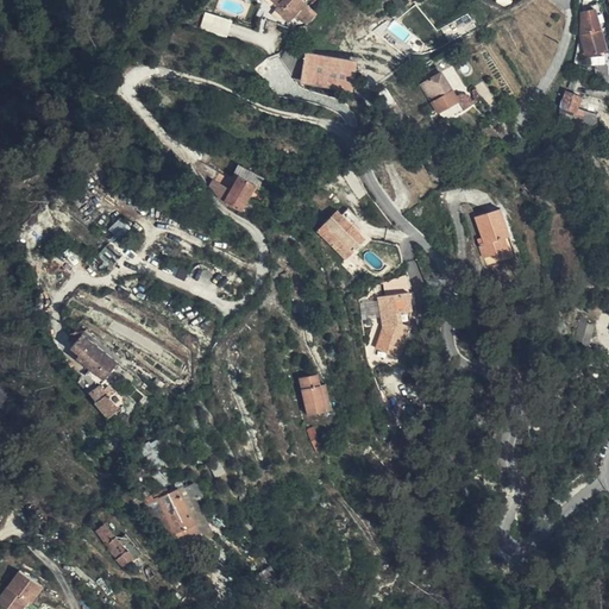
[(296,16),(308,7),(300,0),(271,0),(277,5),(281,2),(289,11),(283,17),(289,22),(296,14),(296,16)]
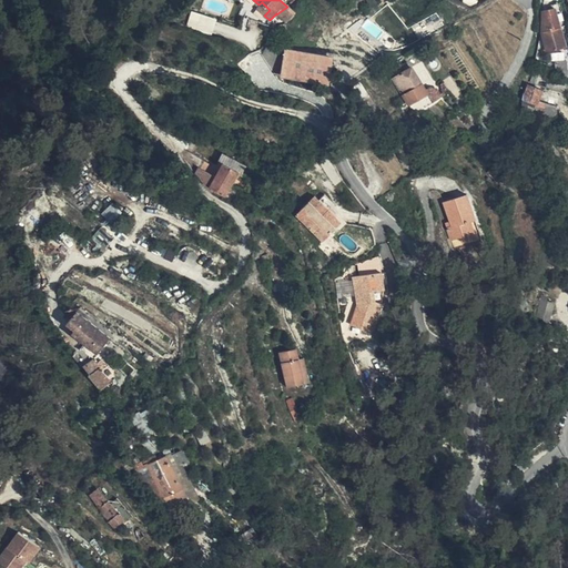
[(479,0),(465,0),(465,1),(470,10),(475,7),(482,1),(479,0)]
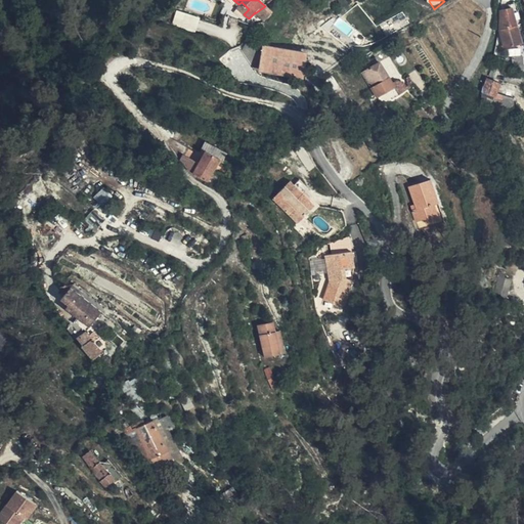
[(242,2),(238,4),(236,7),(244,14),(249,9),(242,2)]
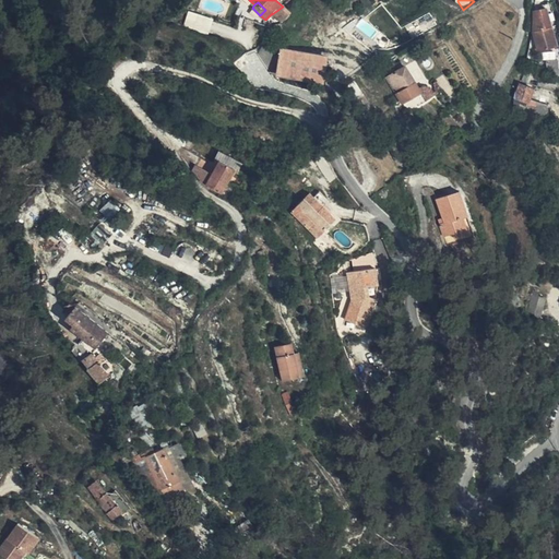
[(289,13),(283,7),(272,14),(282,22),(289,13)]
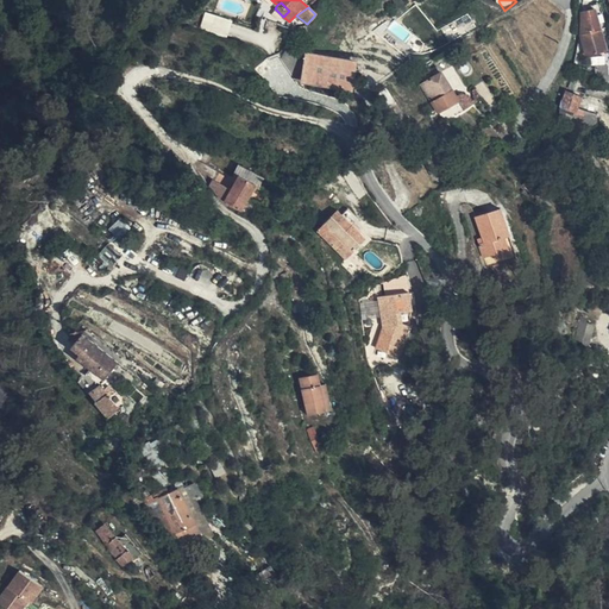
[(201,26),(228,36),(234,18),(207,10),(201,26)]
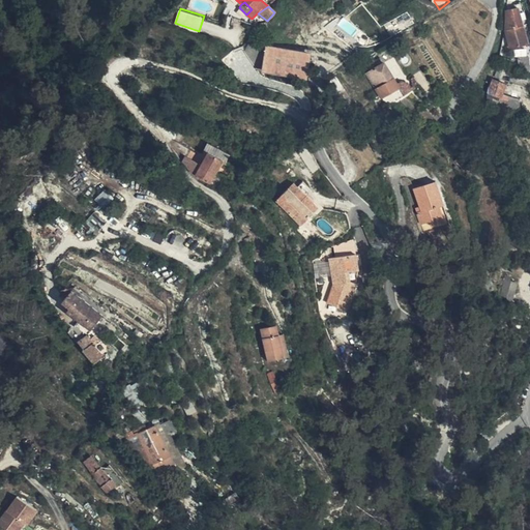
[(518,10),(523,27),(529,25),(525,9),(518,10)]
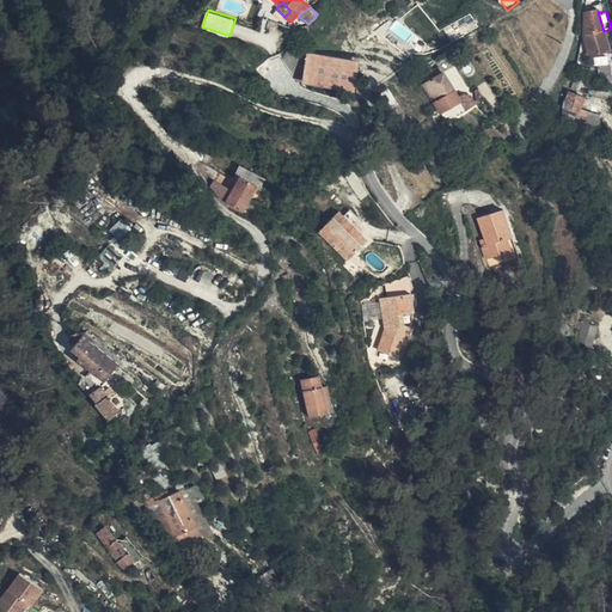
[(609,49),(604,31),(598,12),(585,13),(583,37),(589,55),(609,49)]
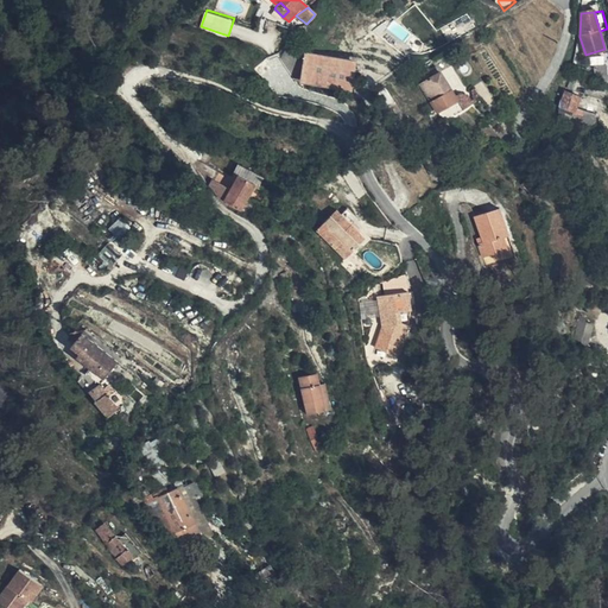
[(320,82),(348,86),(350,68),(359,69),(360,59),(310,52),(306,80),(320,82)]
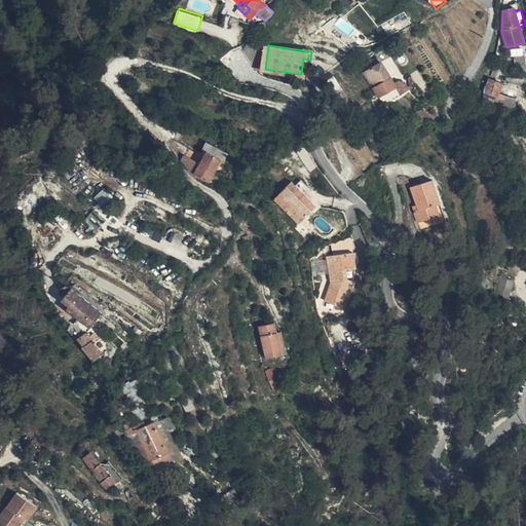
[(524,55),(508,59),(509,67),(525,71),(524,55)]
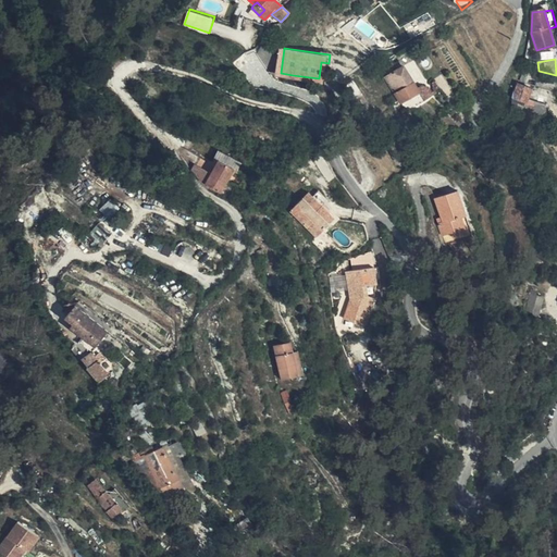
[(321,62),(319,78),(326,79),(329,63),(321,62)]
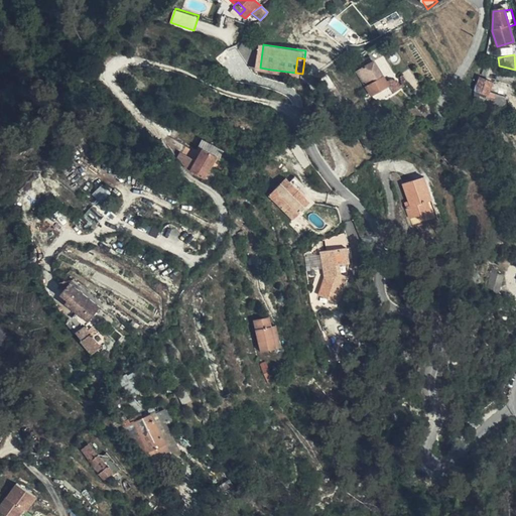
[(393,93),(385,82),(373,61),(356,71),(359,75),(365,85),(371,96),(381,90),(386,97),(393,93)]
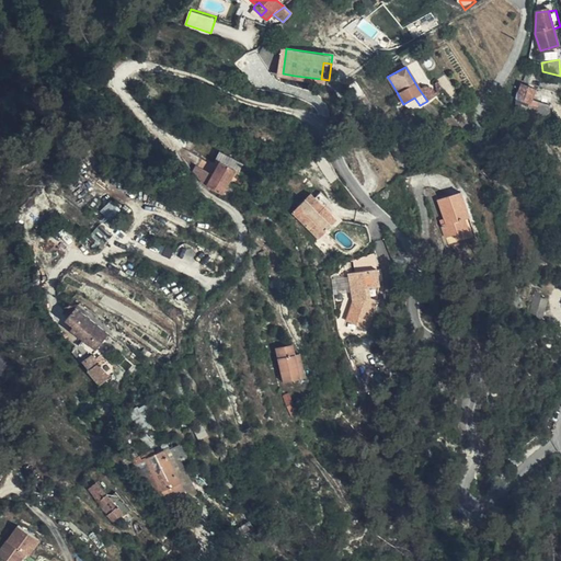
[(539,72),(528,70),(524,80),(528,82),(530,79),(538,80),(539,72)]
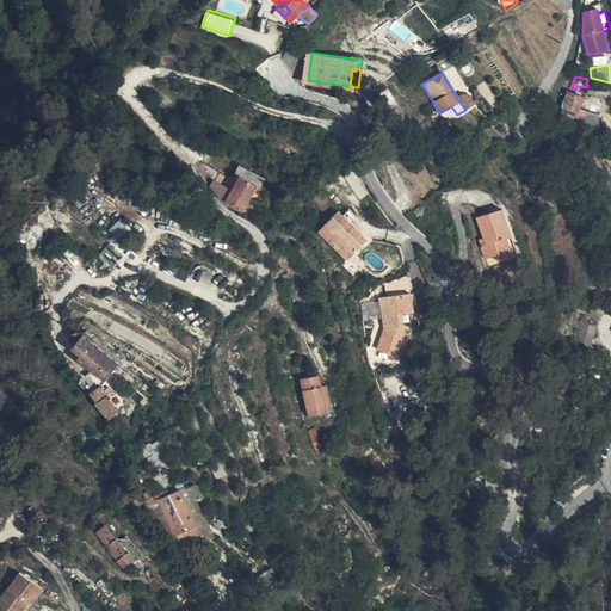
[(609,86),(590,81),(587,92),(610,100),(609,86)]
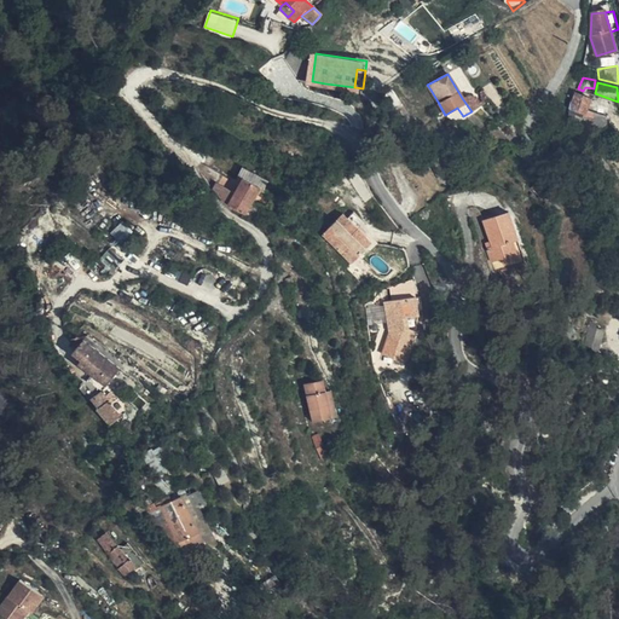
[(570,111),(571,113),(576,114),(582,116),(583,114),(584,114),(590,99),(576,93),(570,108),(571,109),(570,111)]
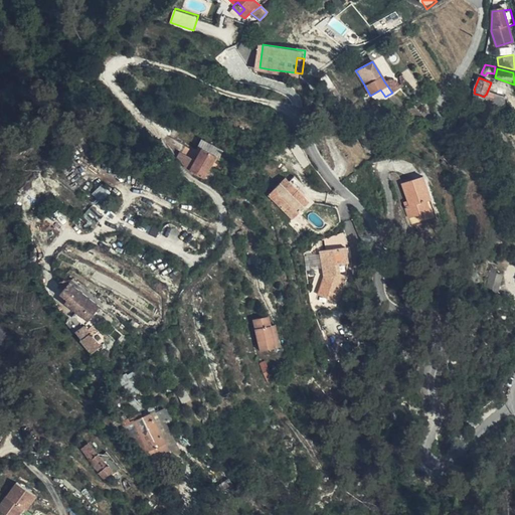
[(391,78),(384,81),(392,93),(398,90),(391,78)]
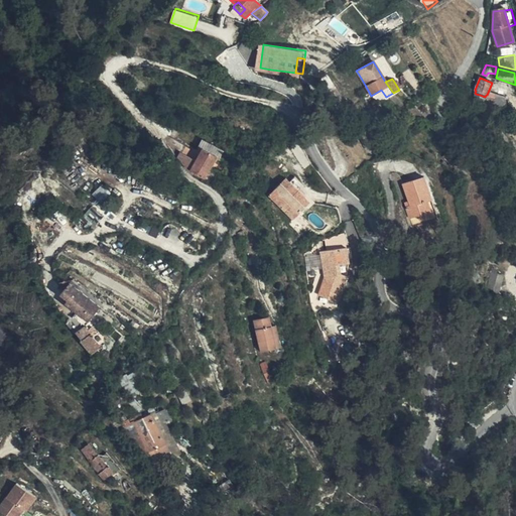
[(422,115),(412,106),(406,113),(417,121),(422,115)]
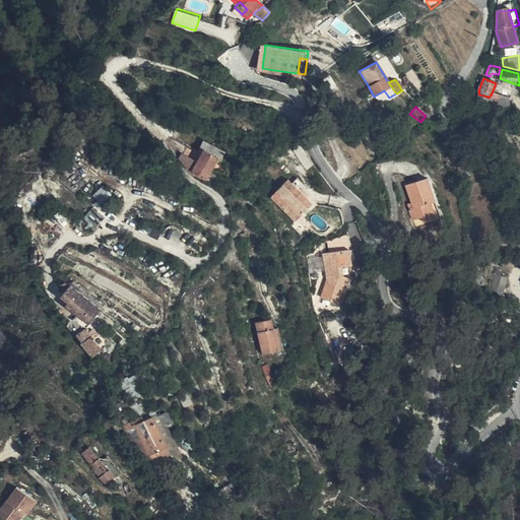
[(382,142),(376,128),(364,133),(369,147),(382,142)]
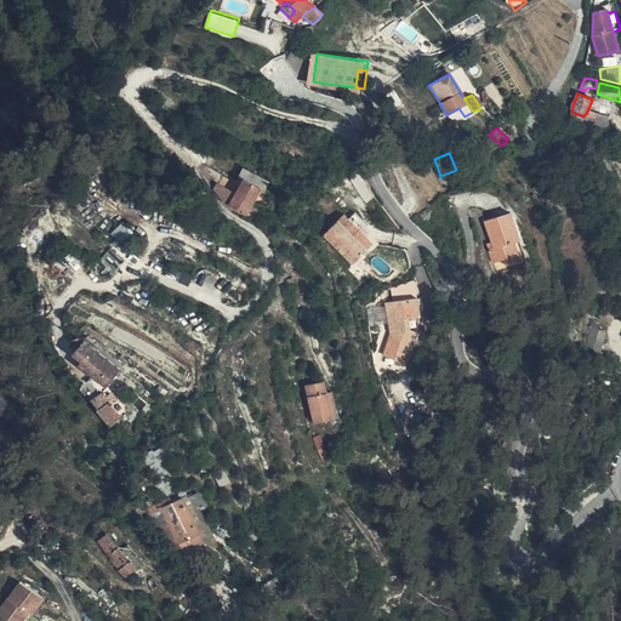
[(358,172),(349,178),(358,192),(368,186),(358,172)]
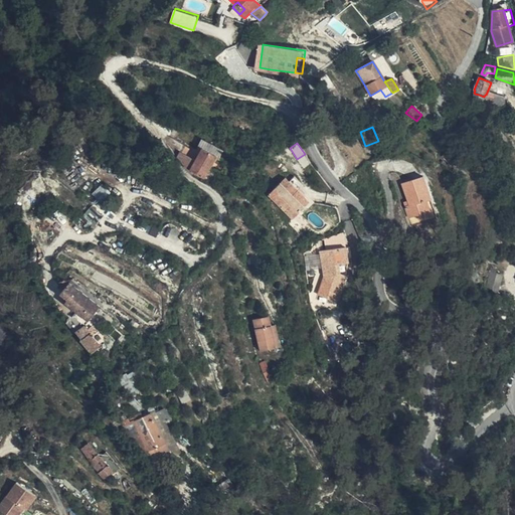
[(179,154),(177,158),(181,165),(205,178),(208,171),(216,156),(202,149),(194,162),(179,154)]
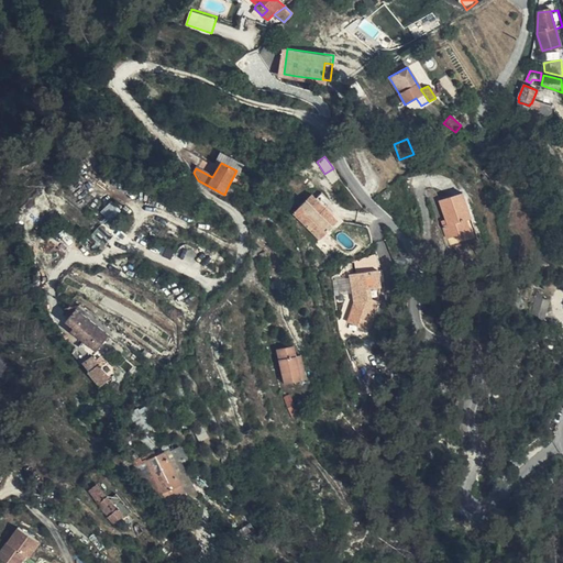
[(492,180),(495,177),(487,169),(484,173),(492,180)]
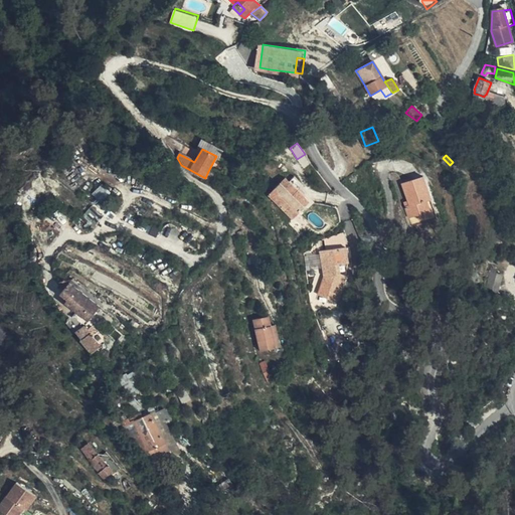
[(458,178),(464,172),(453,162),(450,165),(447,168),(458,178)]
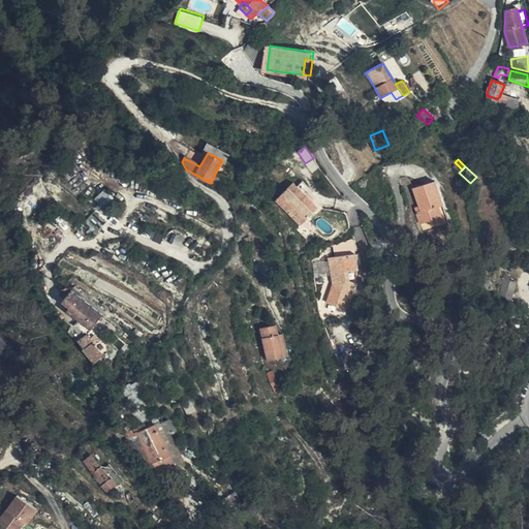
[(478,180),(476,177),(470,183),(472,186),(478,180)]
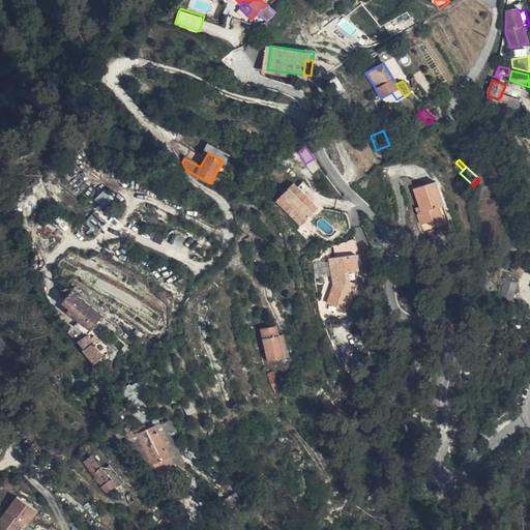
[(414,188),(419,206),(421,210),(416,212),(420,225),(430,222),(432,226),(444,221),(438,206),(442,204),(435,181),(414,188)]
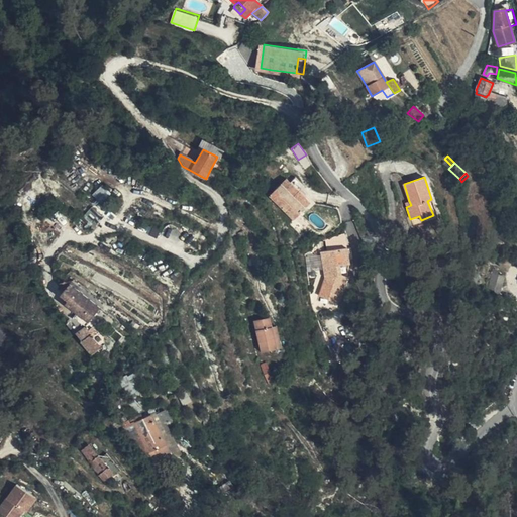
[(310,203),(285,179),(269,196),(293,219),(310,203)]
